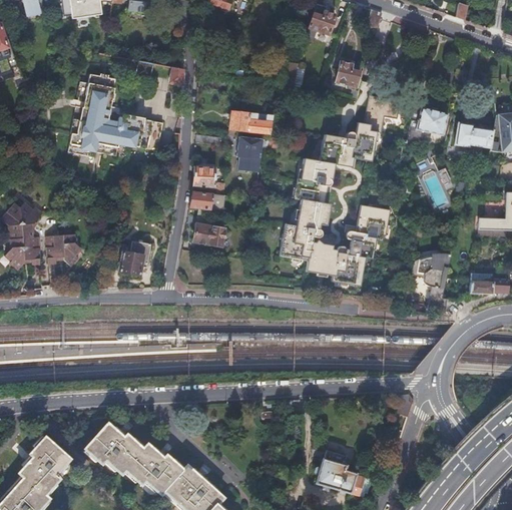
[(25,0),(29,16),(40,14),(37,0),(25,0)]
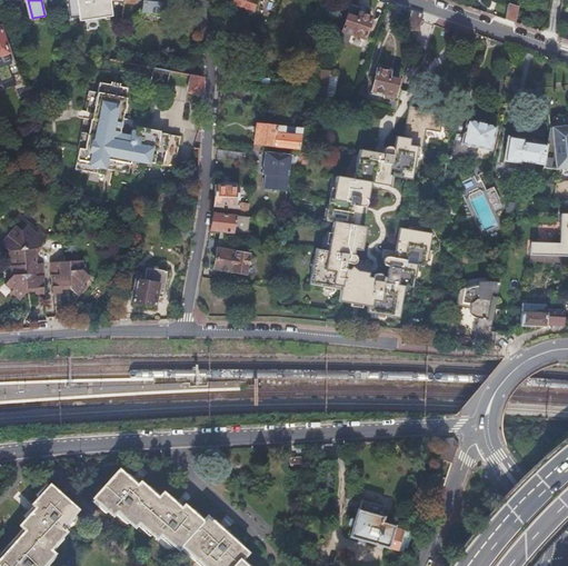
[(146,0),(145,9),(168,11),(169,0),(146,0)]
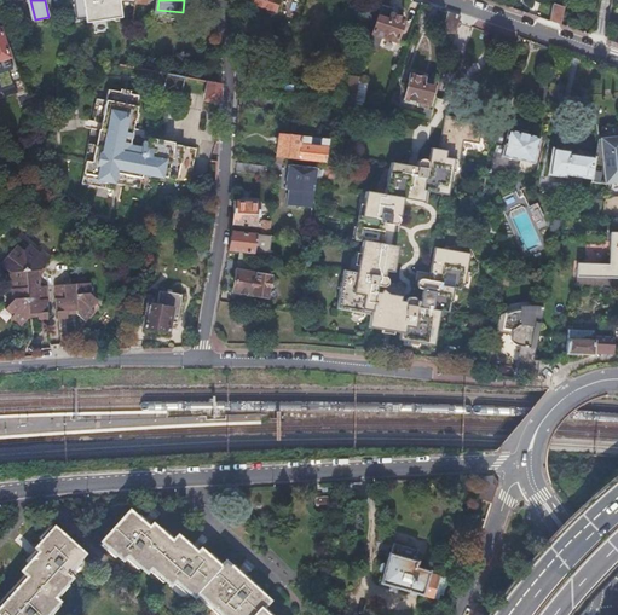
[(253,0),(253,1),(276,10),(278,0),(253,0)]
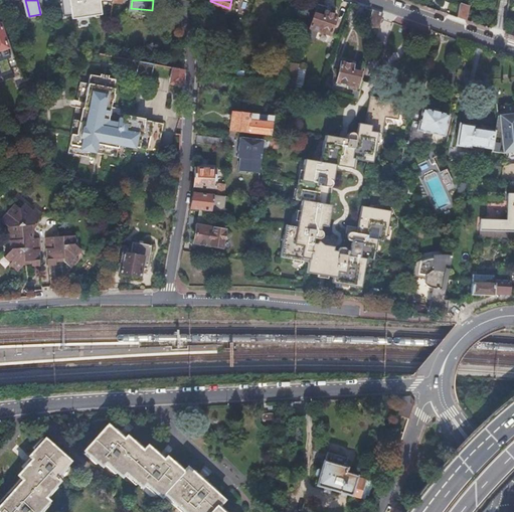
[(460,1),(457,14),(466,17),(469,4),(460,1)]
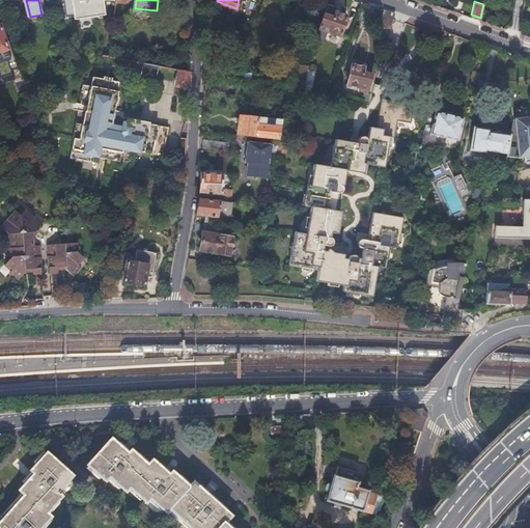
[(316,34),(314,40),(315,40),(324,43),(328,31),(337,33),(344,15),(335,11),(337,6),(327,2),(326,7),(316,34)]
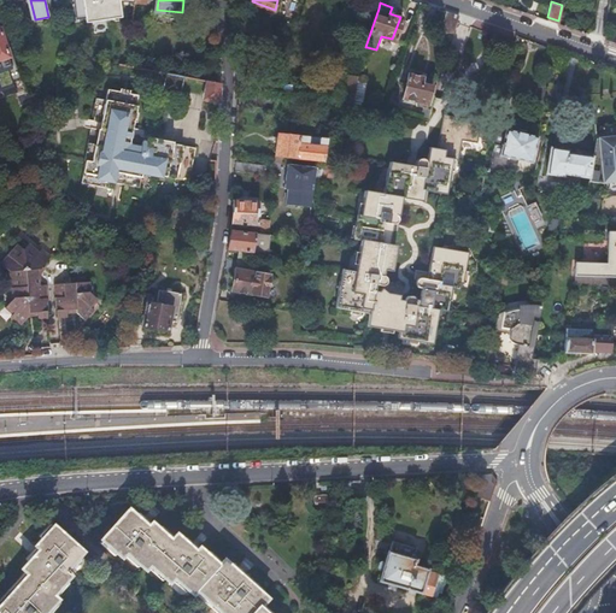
[(440,28),(447,30),(453,31),(459,13),(452,11),(446,9),(440,28)]
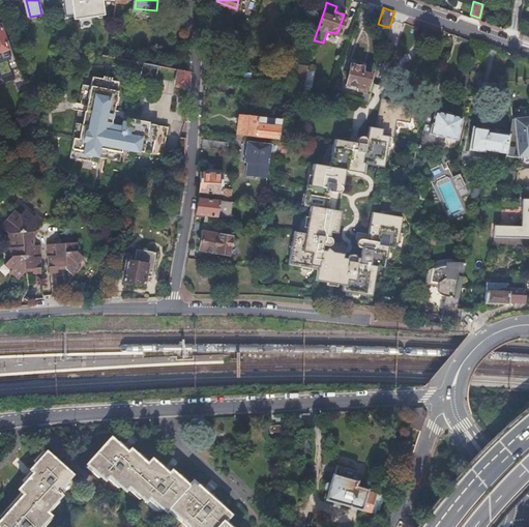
[(5,26),(0,27),(0,49),(0,50),(1,53),(13,50),(5,26)]
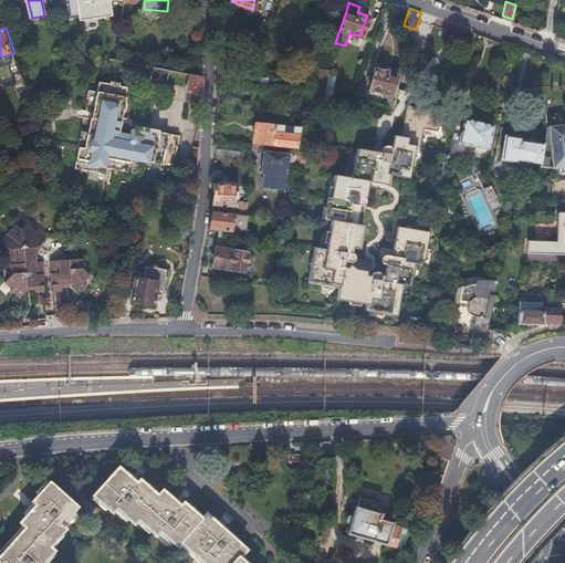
[(511,43),(503,40),(500,56),(515,62),(515,60),(518,51),(519,45),(511,43)]
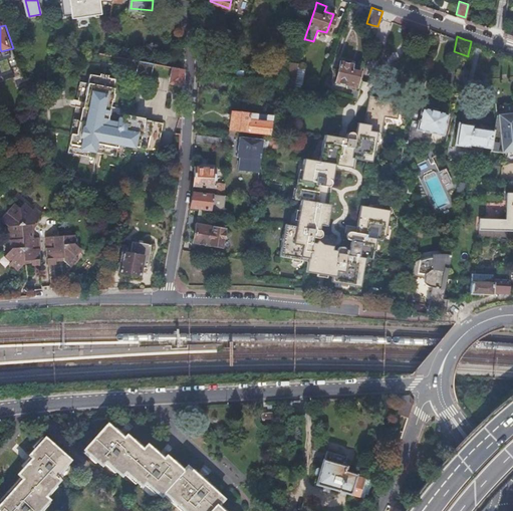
[(138,70),(137,73),(153,76),(153,73),(156,60),(140,57),(138,70)]
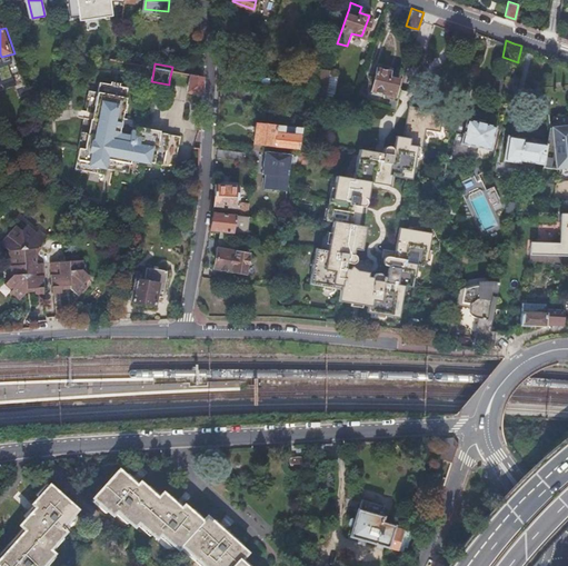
[(319,66),(309,95),(319,96),(327,72),(328,69),(319,66)]
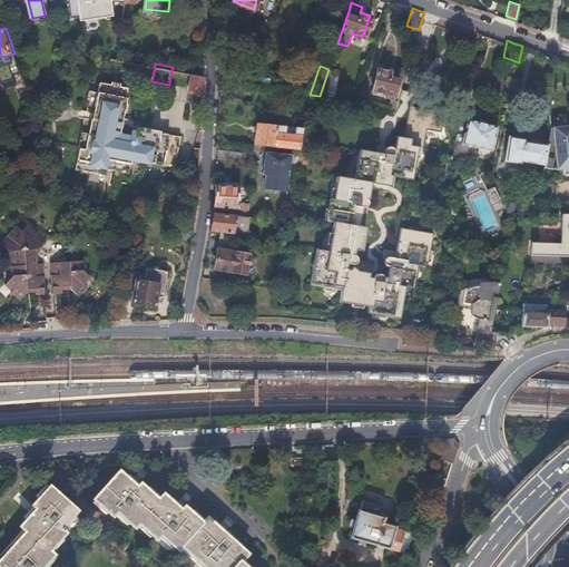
[(378,69),(372,91),(395,96),(399,79),(389,77),(390,71),(378,69)]
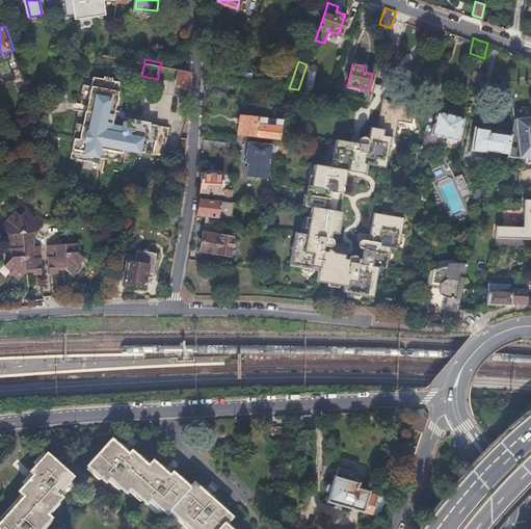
[(178,83),(190,86),(190,79),(190,69),(181,67),(178,80),(178,83)]
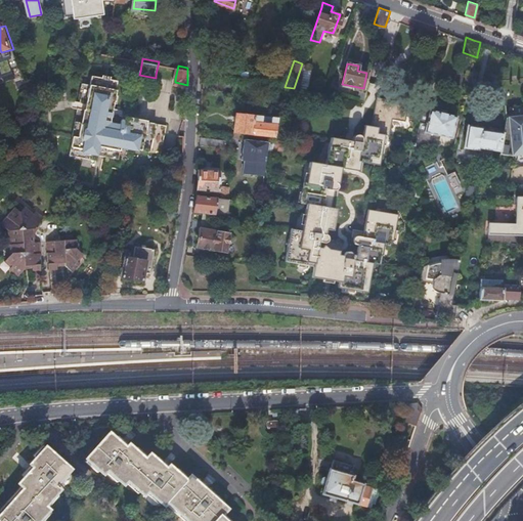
[(301,67),(294,88),(301,89),(304,68),(301,67)]
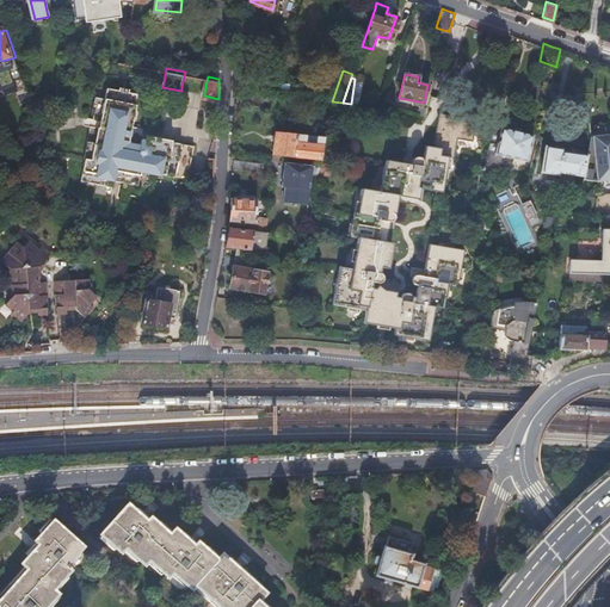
[(136,101),(139,91),(130,88),(121,87),(109,85),(106,95),(105,99),(96,97),(93,111),(94,112),(94,115),(87,113),(86,122),(91,123),(85,155),(86,155),(81,178),(112,184),(114,178),(115,171),(122,172),(121,179),(139,183),(142,167),(189,177),(196,144),(173,140),(148,134),(147,137),(142,136),(140,147),(136,146),(139,136),(140,131),(145,132),(146,127),(137,124),(136,130),(131,129),(133,123),(134,117),(136,107),(137,101),(136,101)]
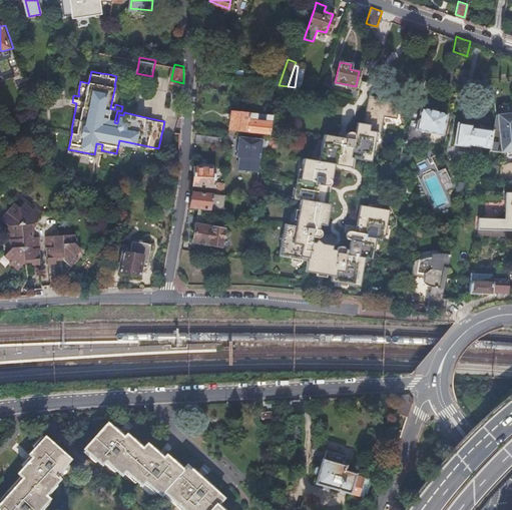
[(226,88),(227,78),(214,77),(213,87),(226,88)]
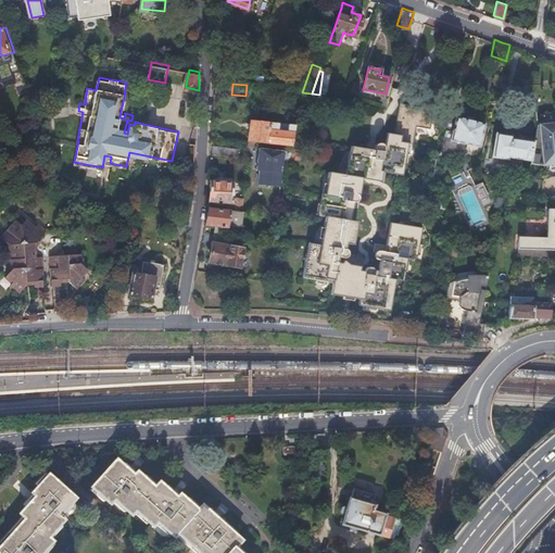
[(331,292),(361,298),(367,265),(364,272),(360,271),(360,265),(348,263),(344,260),(340,262),(337,261),(338,255),(343,256),(347,254),(347,250),(344,248),(345,241),(352,242),(355,220),(349,218),(353,191),(358,192),(362,177),(380,180),(382,172),(402,175),(407,141),(414,142),(416,126),(430,128),(433,108),(399,101),(393,133),(388,132),(386,142),(380,141),(378,141),(377,141),(375,142),(374,143),(373,149),(352,145),(347,174),(327,171),(319,215),(324,216),(319,243),(308,241),(302,277),(332,283),(331,292)]
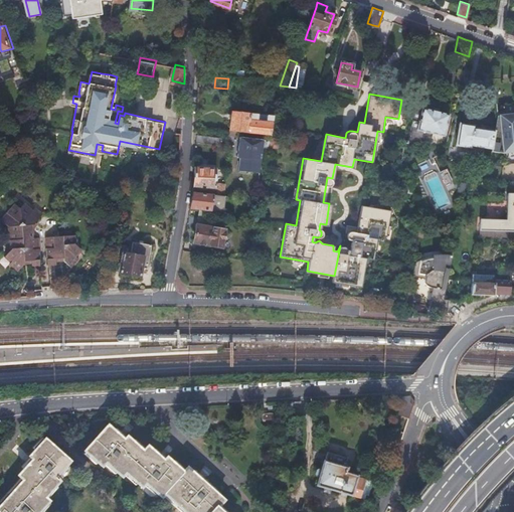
[(423,143),(425,132),(434,134),(434,131),(445,133),(450,112),(422,105),(424,99),(415,97),(413,105),(411,114),(412,114),(407,139),(423,143)]
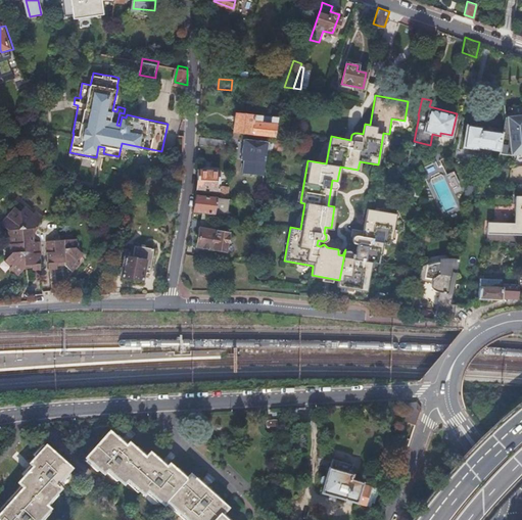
[(506,113),(505,115),(521,110),(521,103),(504,106),(506,113)]
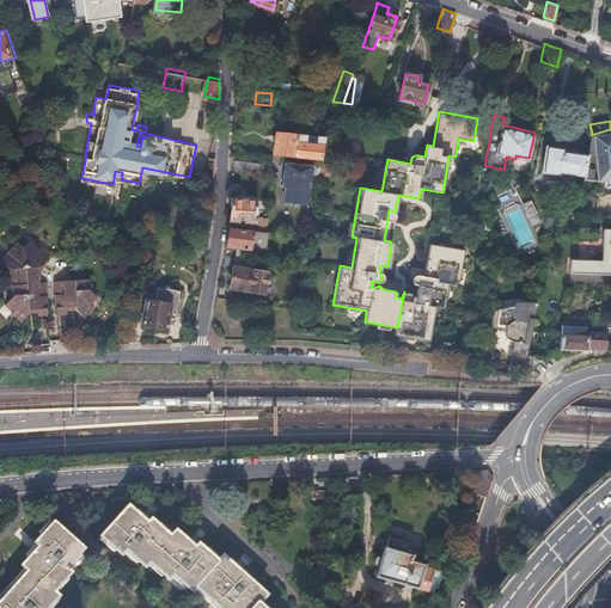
[(282,151),(322,158),(325,136),(276,128),(275,131),(275,137),(272,158),(281,159),(282,151)]
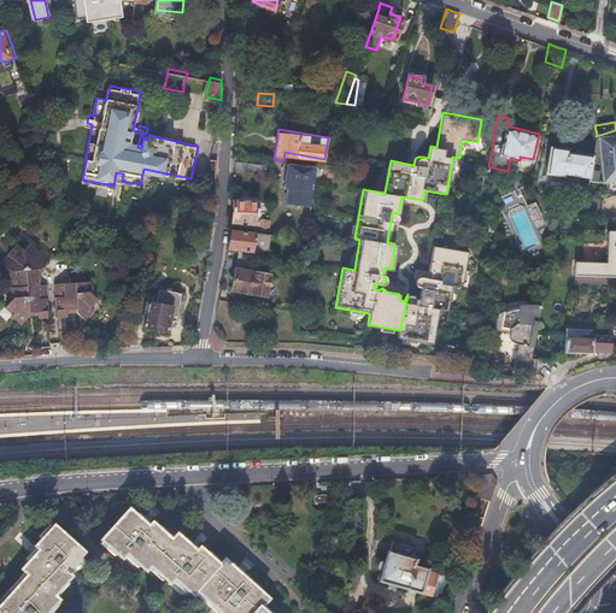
[(593,154),(591,176),(591,177),(605,178),(615,177),(615,130),(596,136),(593,154)]
